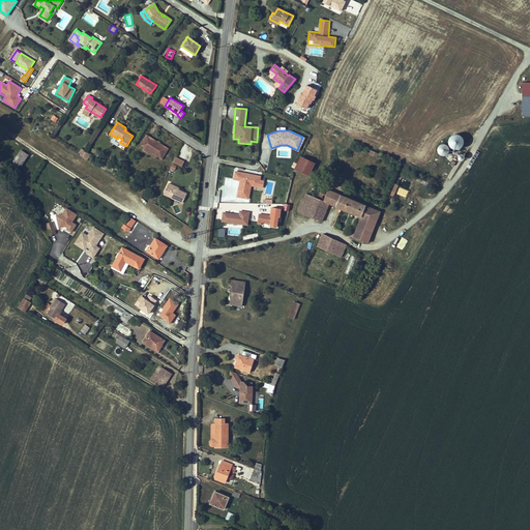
[(464,142),(464,141),(463,139),(463,138),(462,137),(461,136),(459,135),(458,135),(457,135),(457,134),(454,135),(453,135),(451,136),(450,136),(450,137),(449,137),(449,139),(448,140),(448,141),(448,143),(448,144),(449,145),(449,146),(450,147),(451,148),(452,148),(453,149),(455,149),(457,149),(459,149),(460,148),(461,147),(462,146),(463,145),(463,144),(464,144),(464,142)]
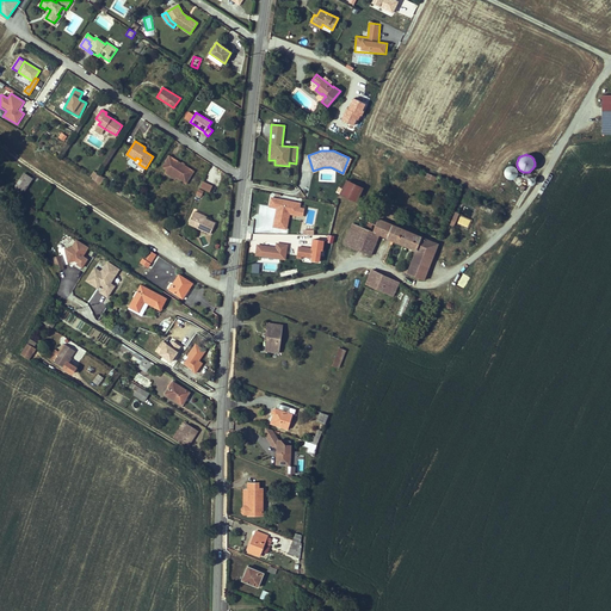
[(193,171),(170,155),(162,167),(167,170),(177,176),(176,177),(177,177),(186,184),(193,171)]
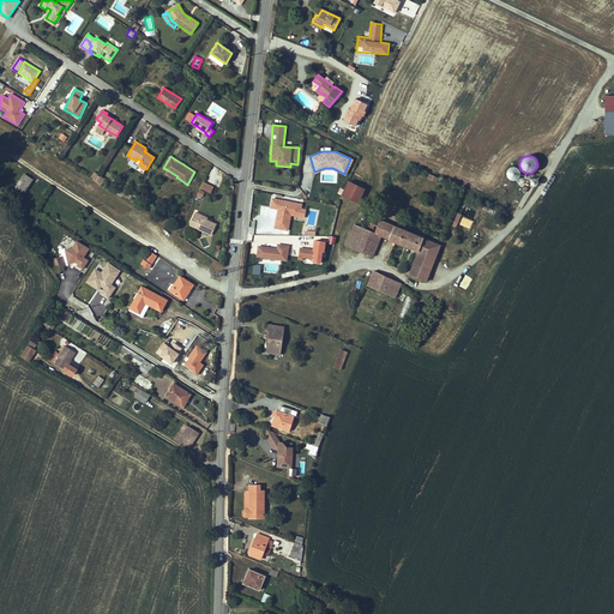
[(145,170),(146,169),(139,164),(142,161),(137,158),(136,161),(133,163),(145,170)]
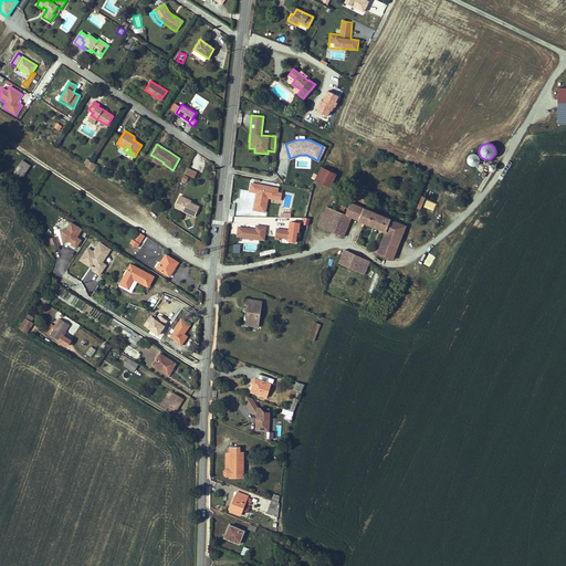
[(478,165),(479,164),(479,163),(480,161),(480,160),(480,159),(480,158),(479,157),(479,156),(478,155),(477,154),(475,154),(474,154),(473,154),(472,154),(471,154),(470,155),(469,156),(468,157),(468,158),(468,159),(467,160),(468,161),(468,163),(469,164),(469,165),(470,165),(471,166),(472,166),(474,166),(475,166),(477,166),(478,165)]
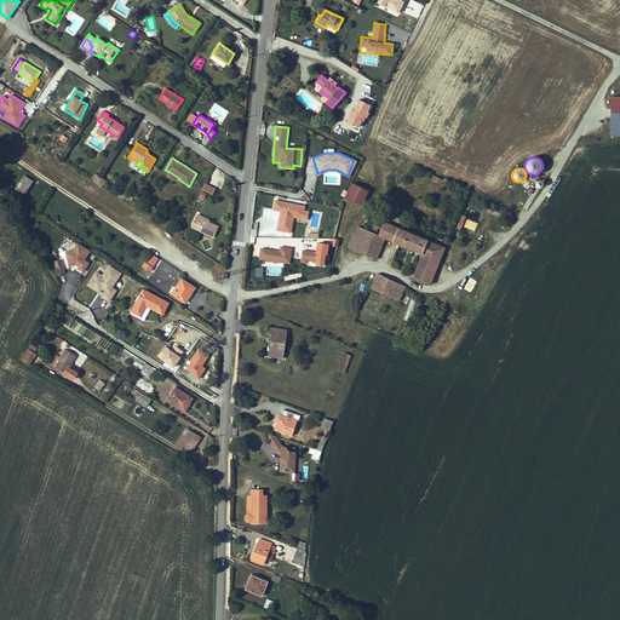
[(23,196),(33,181),(24,176),(17,188),(13,185),(9,193),(12,195),(15,191),(23,196)]
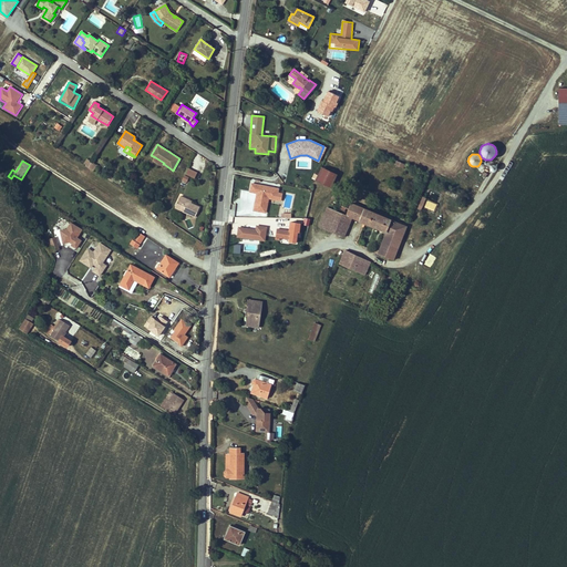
[(331,187),(337,175),(321,167),(316,179),(331,187)]
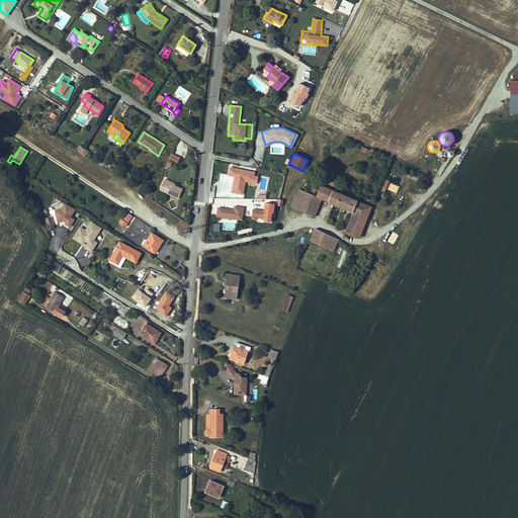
[(177,163),(180,158),(172,154),(170,159),(177,163)]
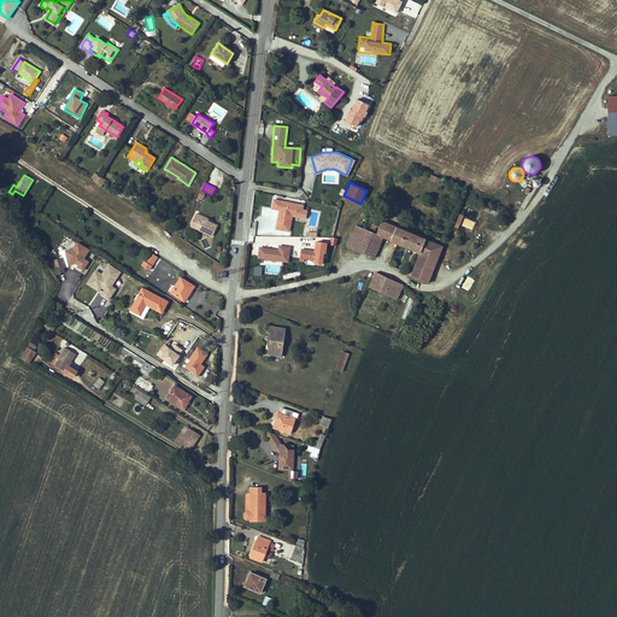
[(303,205),(274,199),(272,209),(278,210),(275,229),(288,231),(292,216),(305,218),(306,210),(301,209),(303,205)]
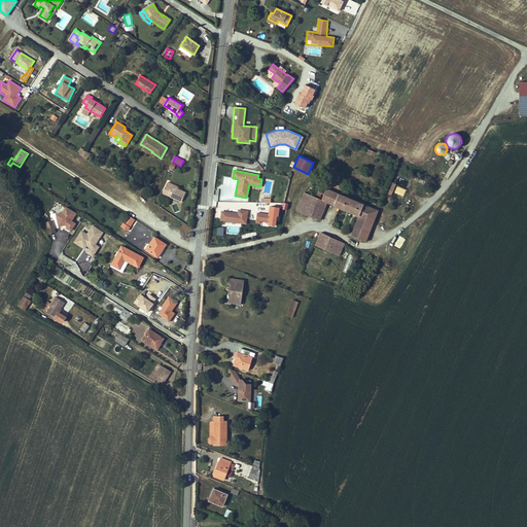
[(407,186),(409,181),(400,178),(398,183),(407,186)]
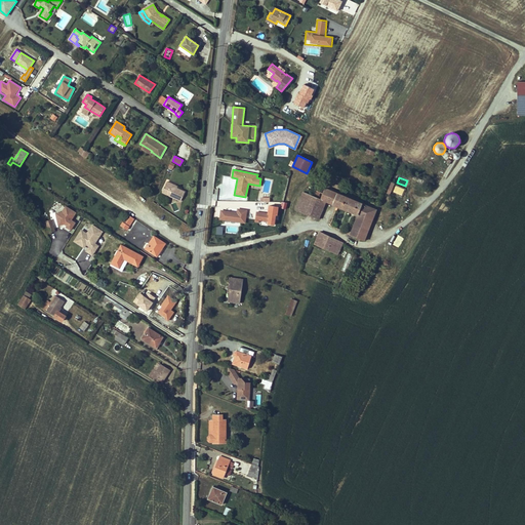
[(176,188),(171,186),(172,184),(167,182),(162,193),(180,201),(185,192),(176,188)]
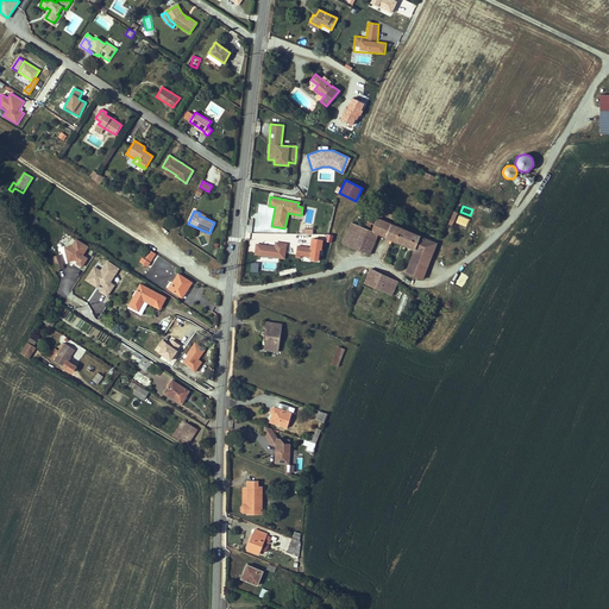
[(452,226),(457,213),(452,211),(446,224),(452,226)]
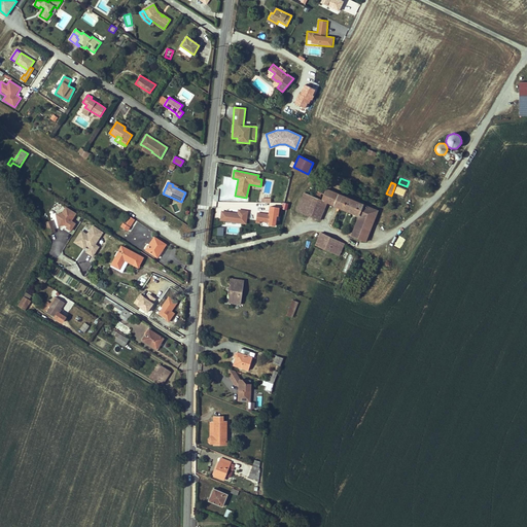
[(405,196),(407,188),(395,185),(393,192),(405,196)]
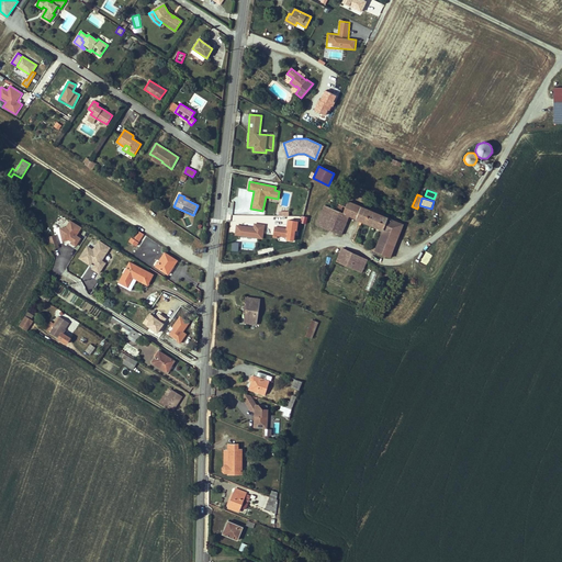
[(237,212),(240,201),(228,199),(226,210),(237,212)]
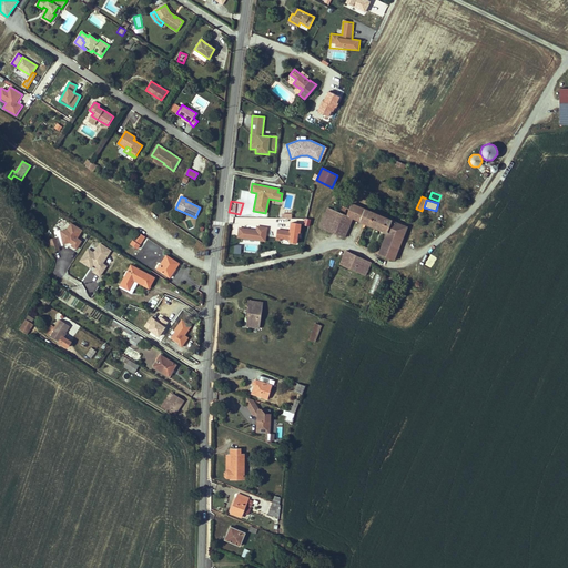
[(320,227),(345,237),(353,217),(387,232),(403,239),(407,226),(352,204),(350,209),(346,208),(344,213),(347,215),(327,208),(320,227)]
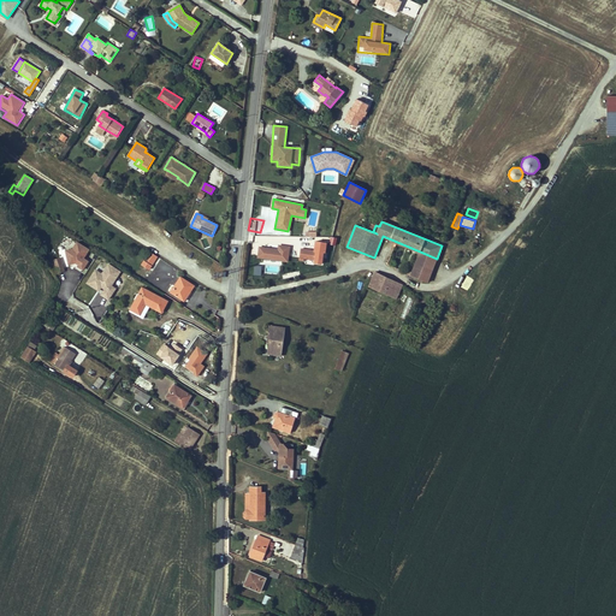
[(279,250),(261,248),(260,256),(289,260),(290,248),(279,247),(279,250)]
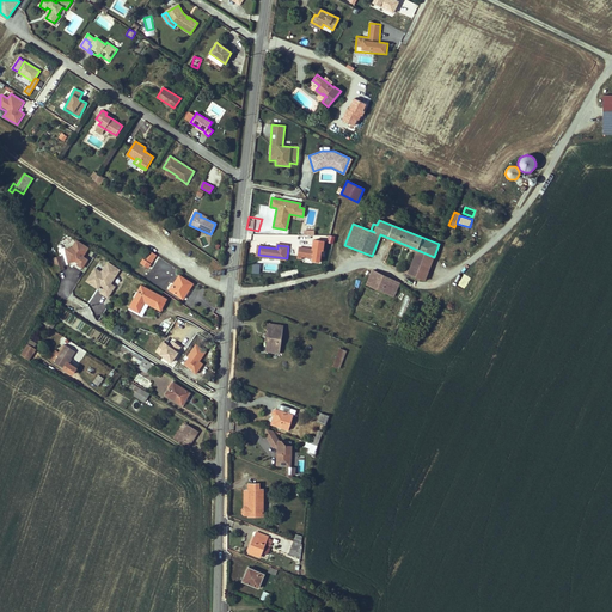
[(314,250),(299,248),(298,257),(313,258),(314,250)]
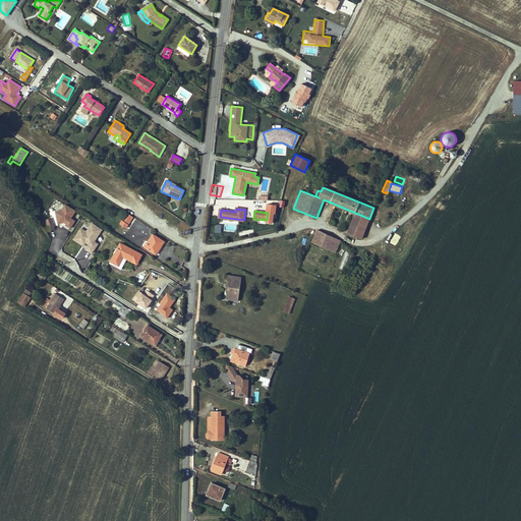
[(128,225),(133,217),(127,213),(122,221),(128,225)]
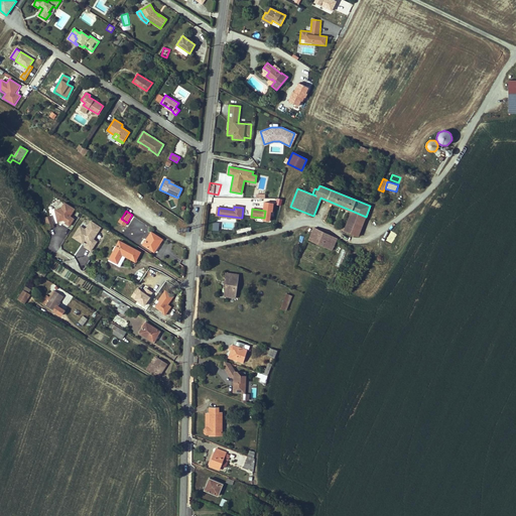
[(344,231),(358,237),(366,217),(352,211),(345,229),(344,231)]
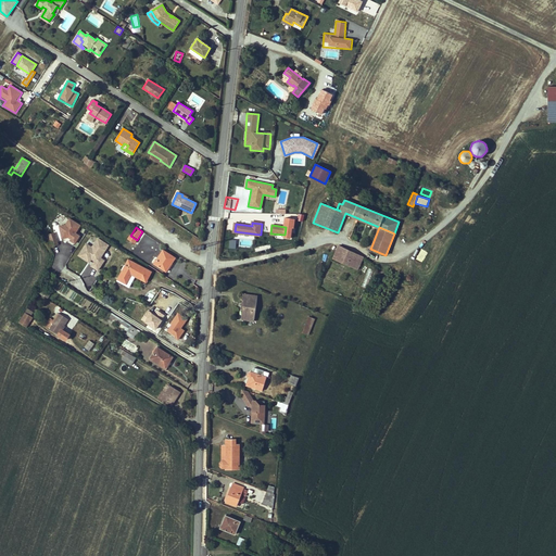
[(58,244),(54,232),(49,235),(51,242),(48,243),(50,248),(52,247),(58,244)]
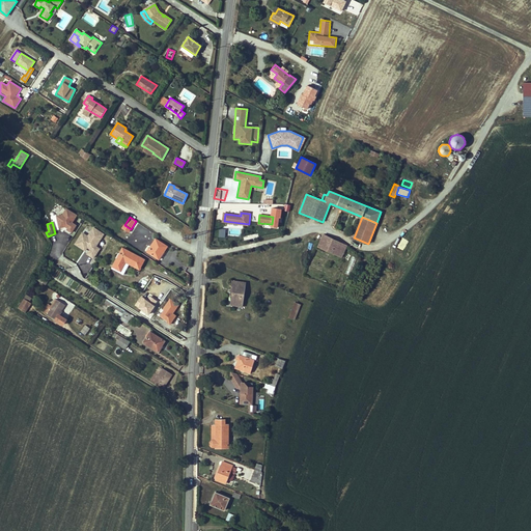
[(101,248),(96,246),(105,233),(92,227),(87,235),(82,232),(73,246),(94,258),(101,248)]
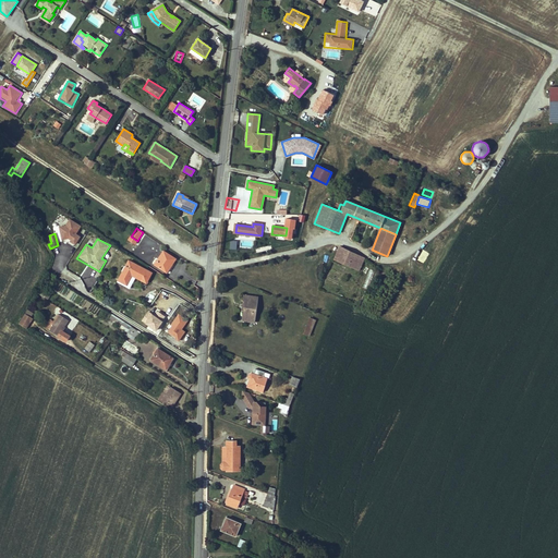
[(334,259),(351,267),(358,254),(340,246),(334,259)]
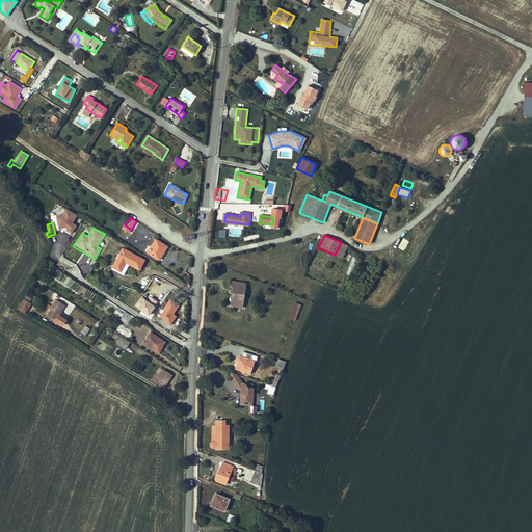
[(158,259),(163,249),(165,250),(167,246),(156,239),(148,253),(158,259)]
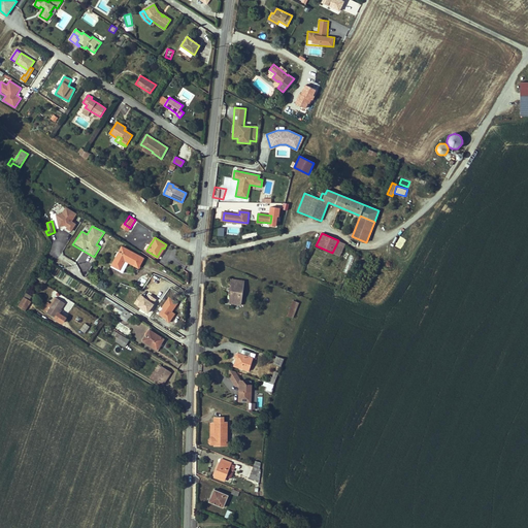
[(332,253),(339,256),(345,243),(338,240),(332,253)]
